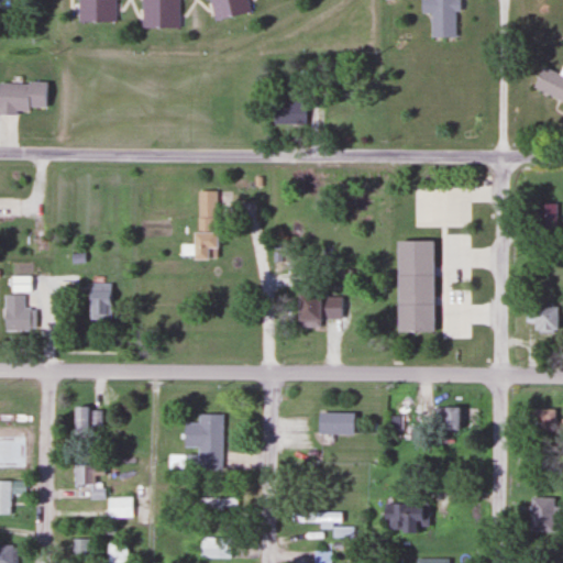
[(114,0),(74,0),(74,21),(116,22),(114,0)]
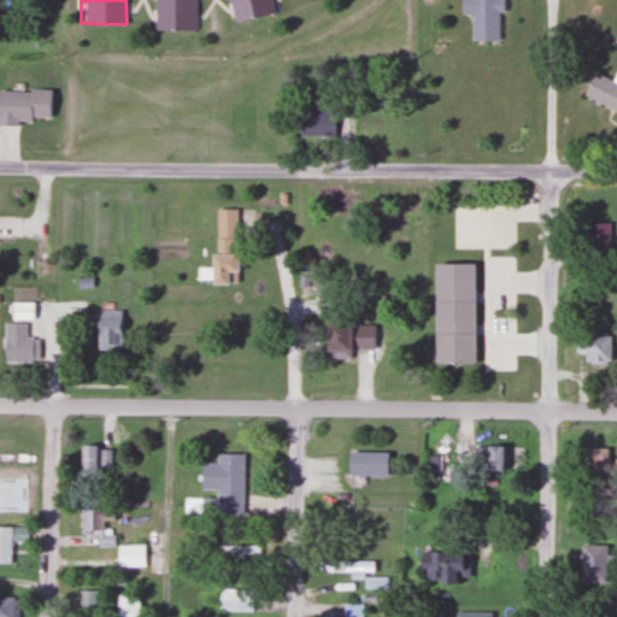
[(153,0),(153,30),(193,30),(193,0),(153,0)]
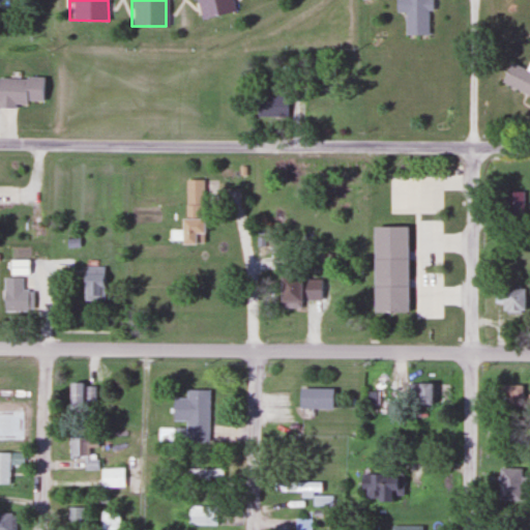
[(234,11),(232,0),(193,0),(197,19),(234,11)]
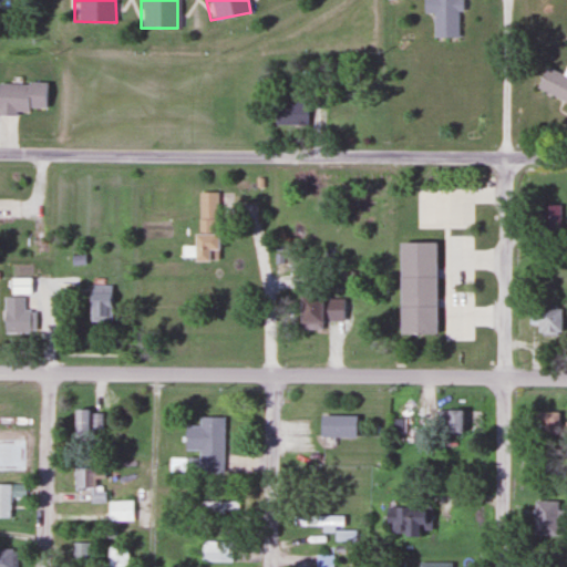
[(421,0),(422,13),(432,13),(432,37),(456,37),(455,0),(421,0)]
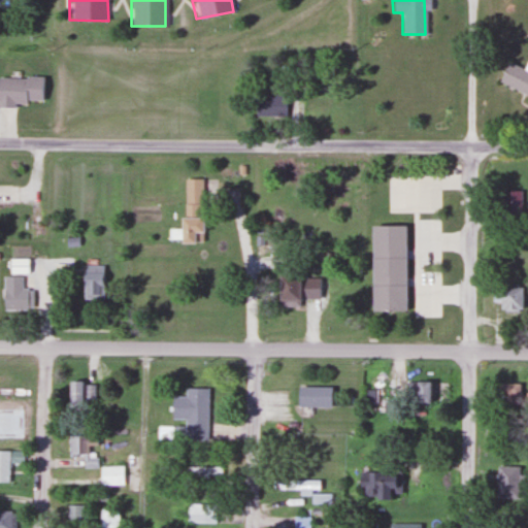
[(497,83),(527,95),(527,71),(505,63),(497,83)]
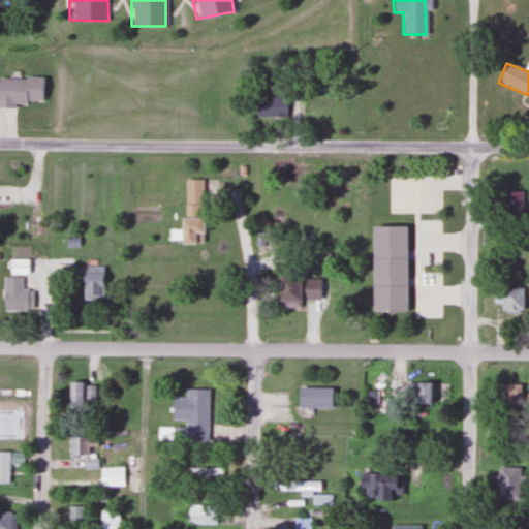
[(286,94),(255,94),(255,118),(286,118),(286,94)]
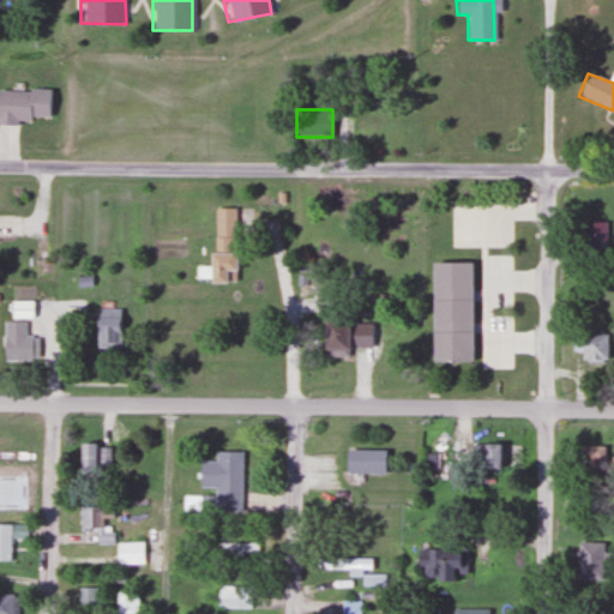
[(214,252),(206,252),(206,282),(235,282),(236,208),(214,208),(214,252)]
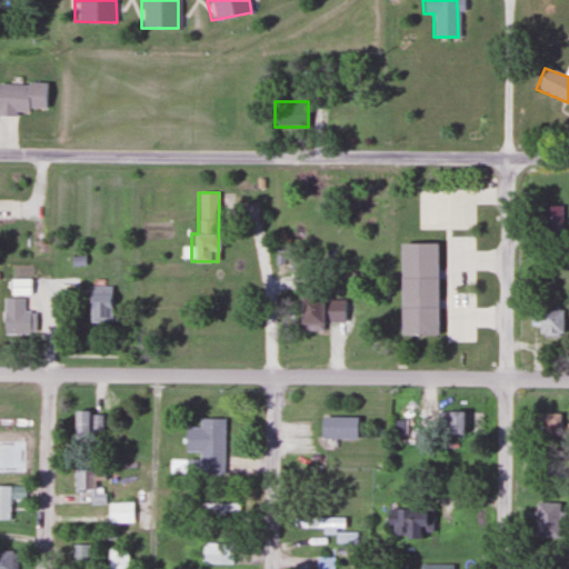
[(560,235),(560,205),(539,205),(539,235),(560,235)]
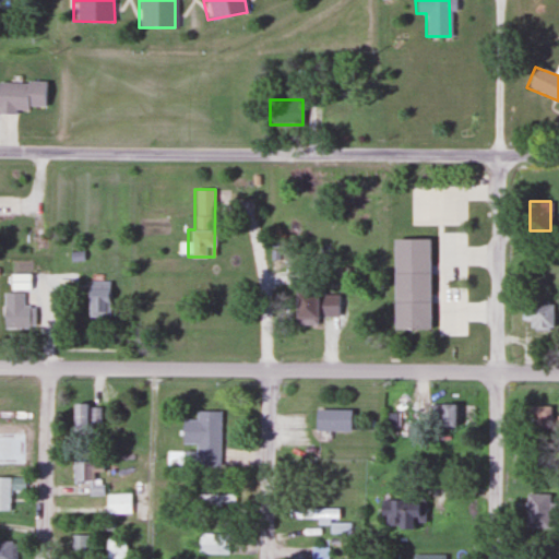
[(391,329),(426,329),(426,238),(391,238),(391,329)]
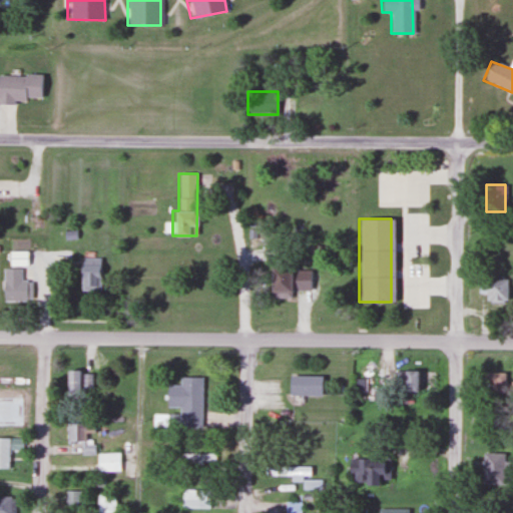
[(27,251),(10,251),(10,265),(26,265),(27,251)]
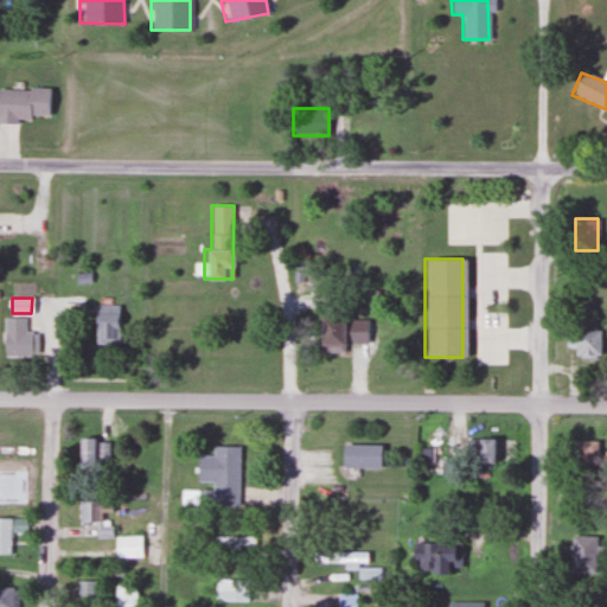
[(120,306),(94,305),(93,344),(117,345),(120,306)]
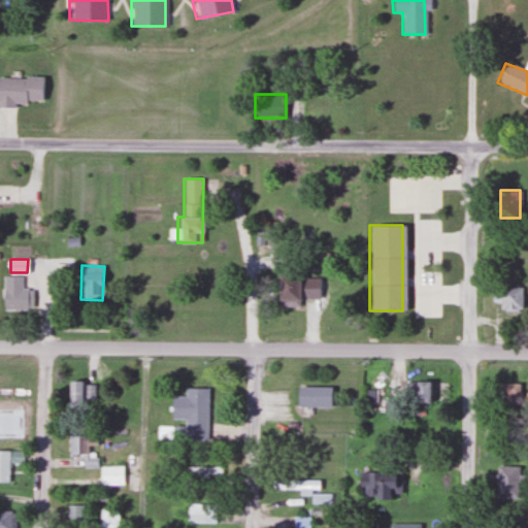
[(297,274),(275,274),(275,306),(297,306),(297,274)]
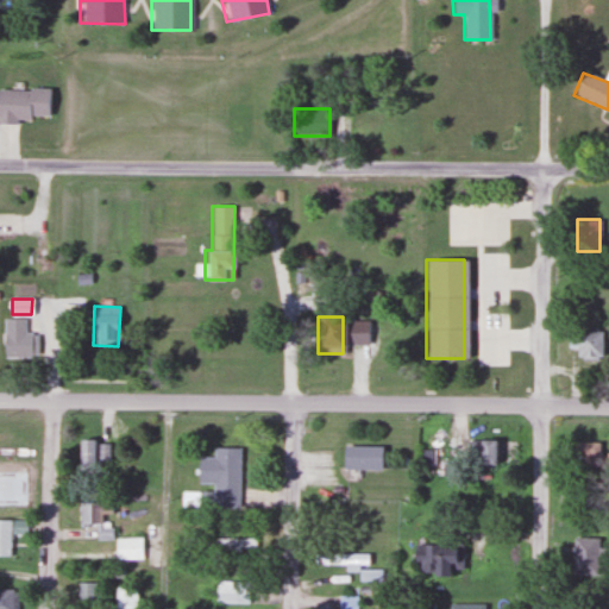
[(25,319),(4,319),(4,358),(37,358),(37,333),(25,333),(25,319)]
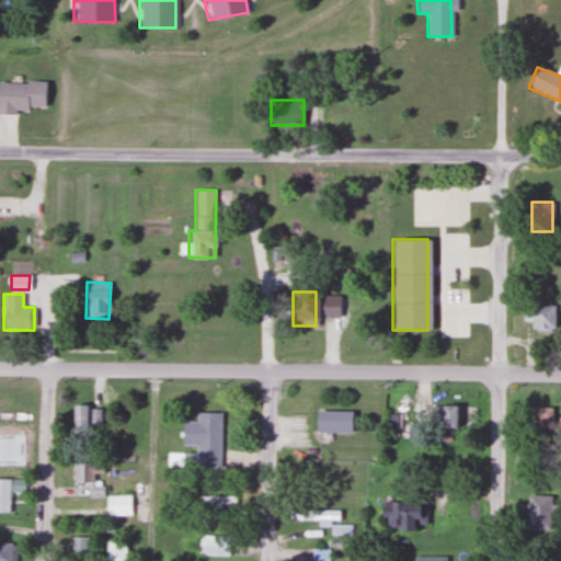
[(553,305),(529,305),(529,330),(553,330),(553,305)]
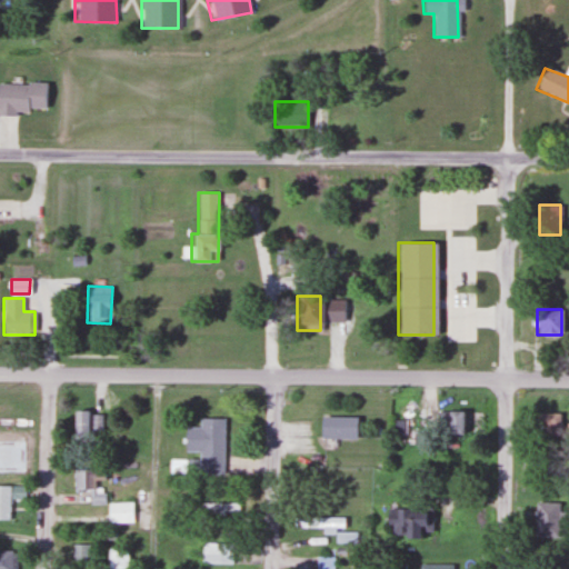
[(102,411),(71,411),(71,439),(89,439),(89,428),(102,428),(102,411)]
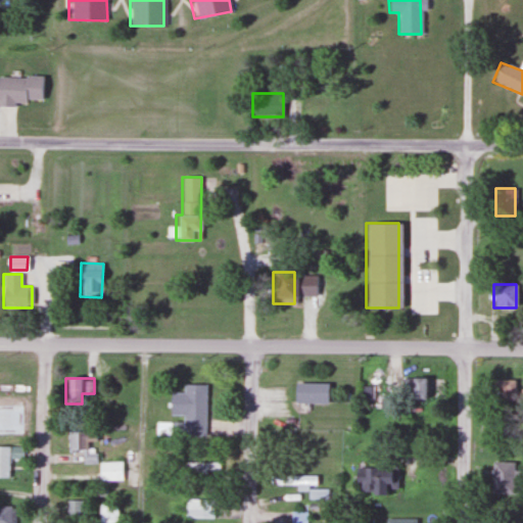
[(401,378),(401,399),(427,399),(427,378),(401,378)]
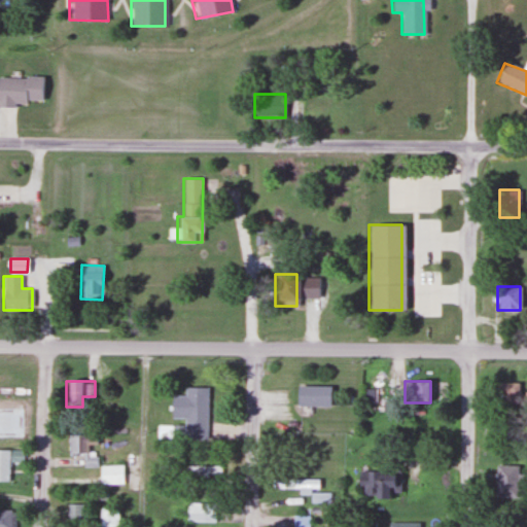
[(497,382),(497,416),(520,416),(520,382),(497,382)]
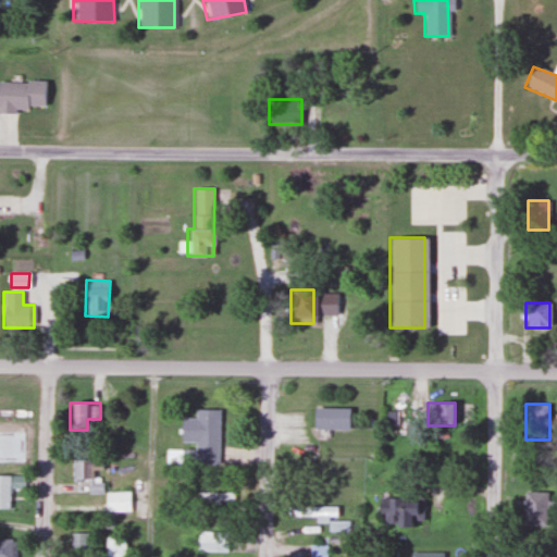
[(311,407),(311,429),(349,429),(349,407),(311,407)]
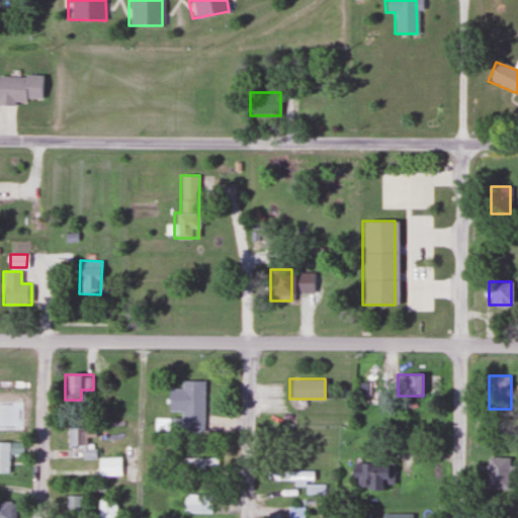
[(203,380),(181,380),(181,389),(168,389),(168,411),(180,411),(180,432),(202,432),(203,380)]
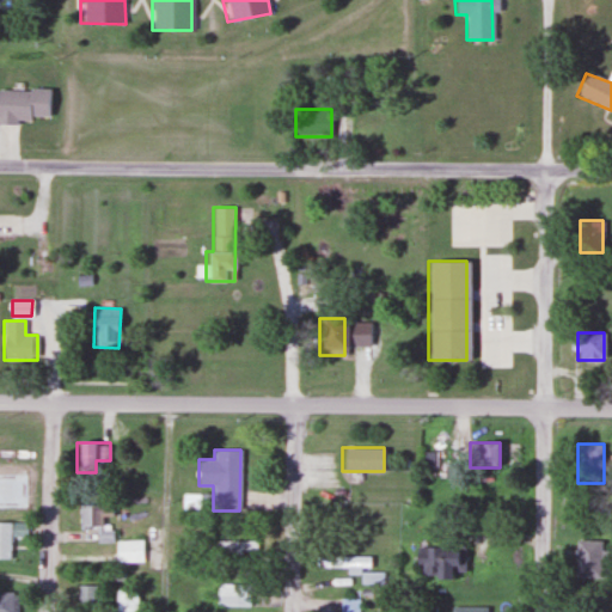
[(79,527),(97,527),(97,543),(112,542),(111,516),(114,516),(112,503),(79,505),(79,527)]
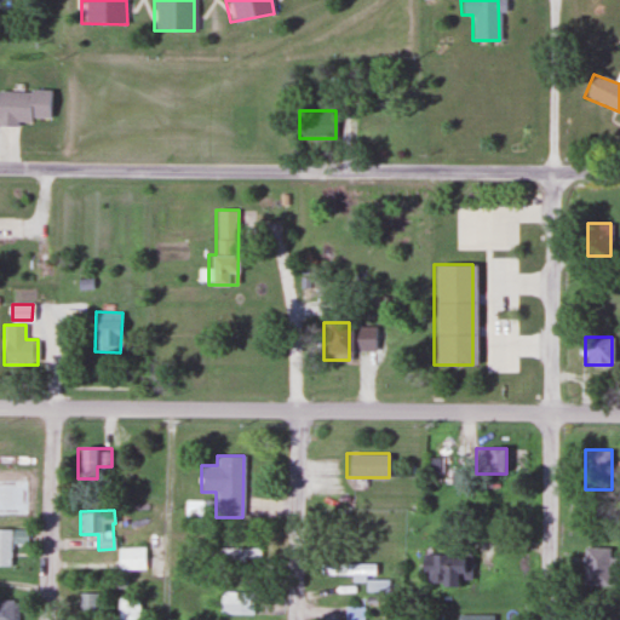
[(24,541),(24,529),(0,528),(0,566),(11,566),(11,541),(24,541)]
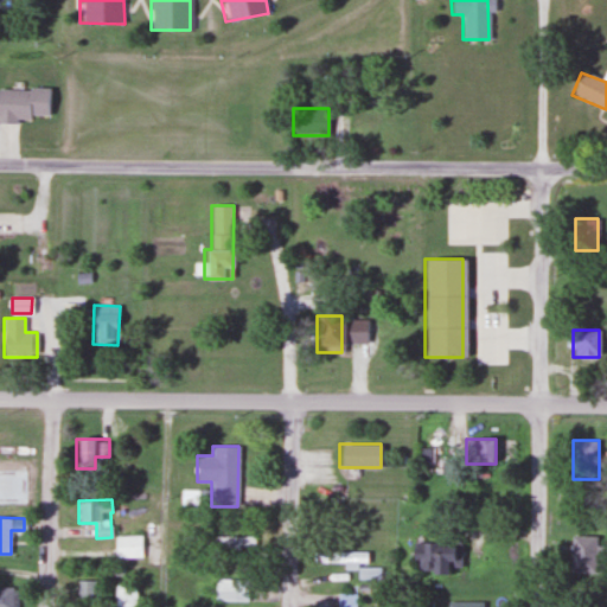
[(144,558),(144,536),(115,536),(115,558),(144,558)]
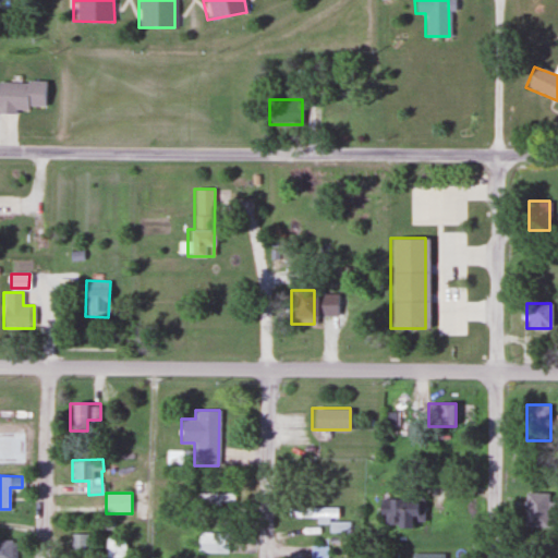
[(232,509),(232,493),(189,493),(189,509),(232,509)]
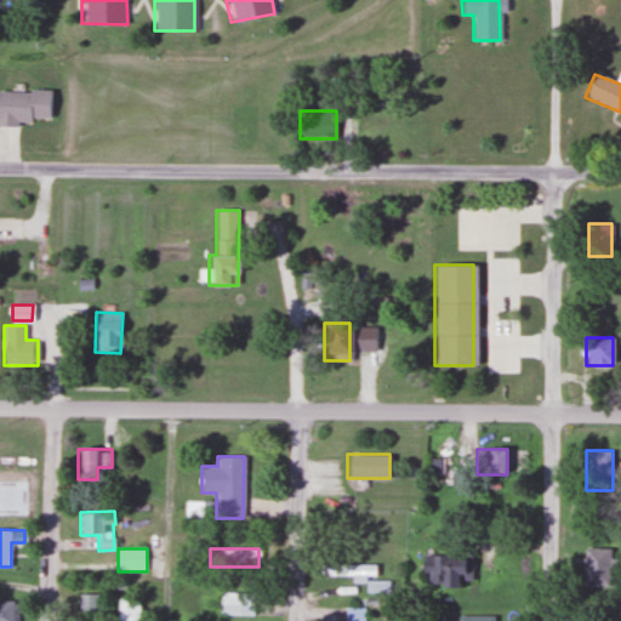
[(584,548),(584,586),(613,586),(613,548),(584,548)]
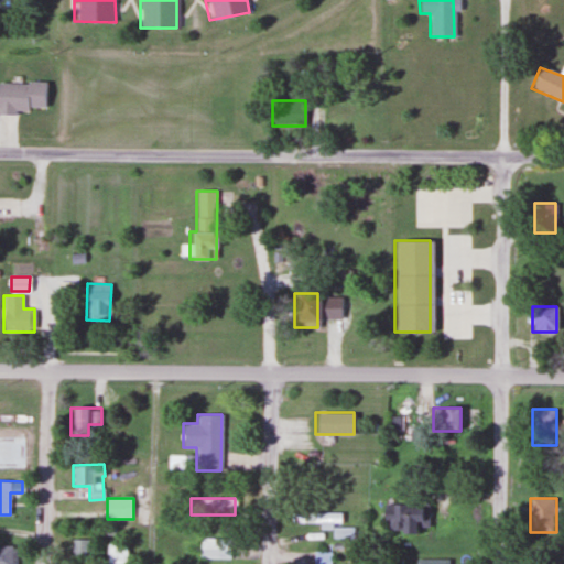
[(426,530),(426,508),(415,508),(415,503),(383,503),(383,530),(426,530)]
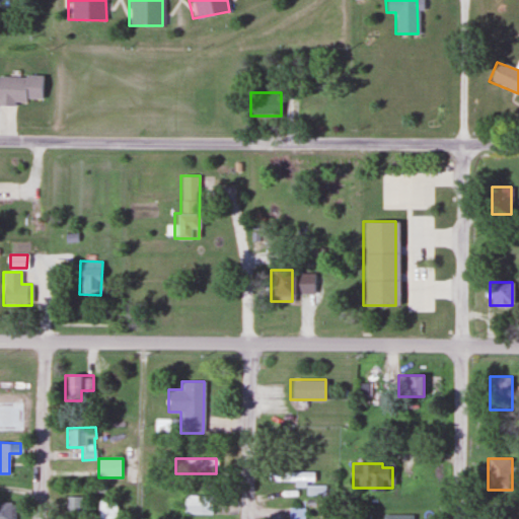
[(313,470),(268,470),(268,484),(309,484),(309,489),(319,489),(319,487),(313,487),(313,470)]
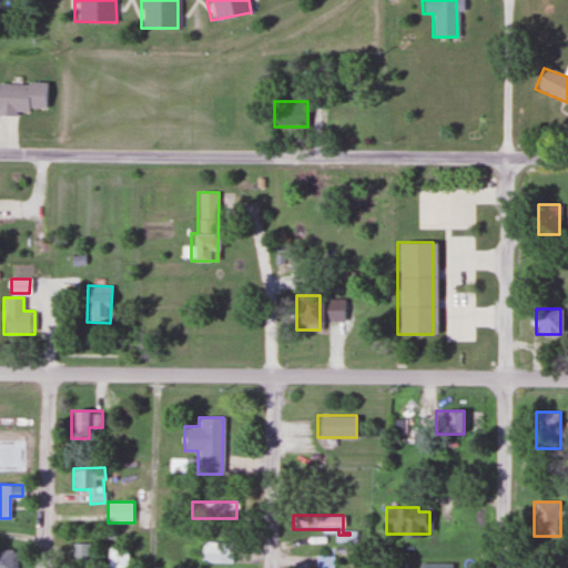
[(201,563),(234,563),(234,541),(201,541),(201,563)]
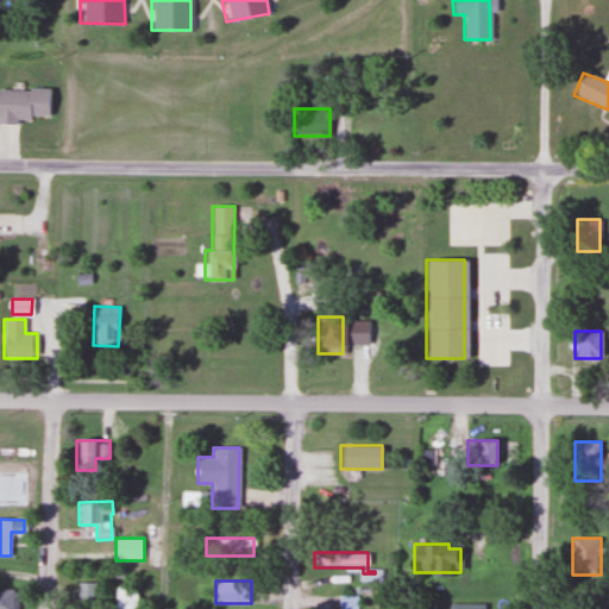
[(79,603),(102,603),(102,583),(79,583),(79,603)]
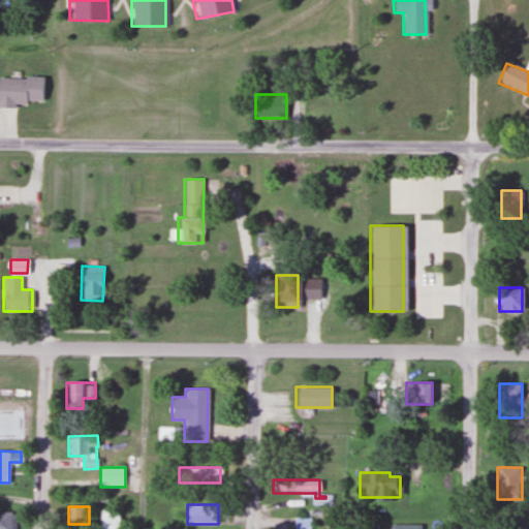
[(99,528),(120,528),(120,509),(99,509),(99,528)]
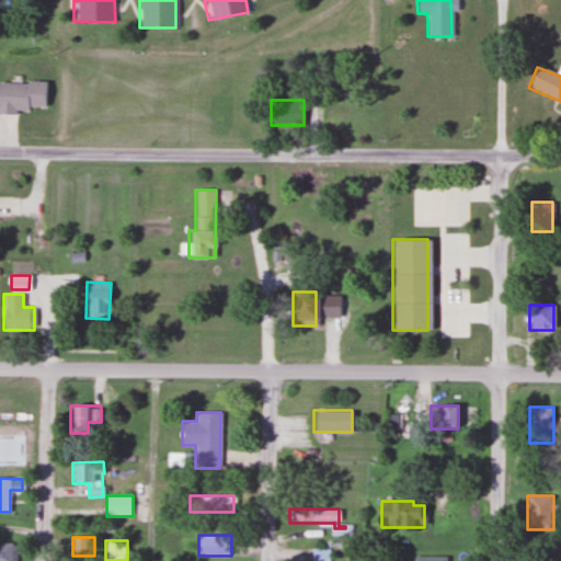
[(0,542),(0,560),(10,560),(11,542),(0,542)]
